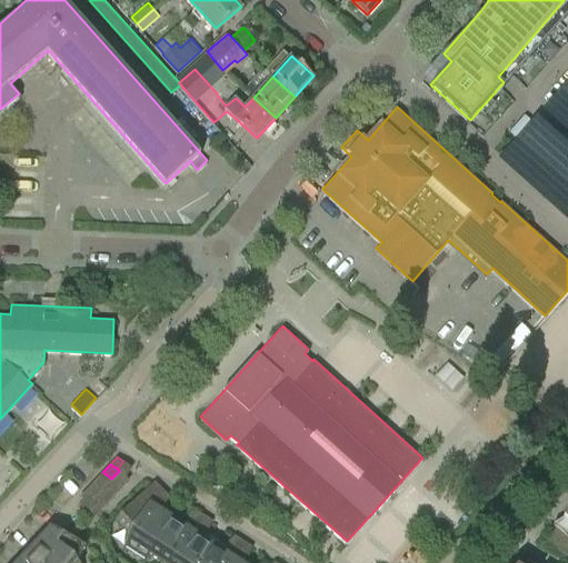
[(119,471),(111,479),(120,485),(128,476),(126,474),(119,471)]
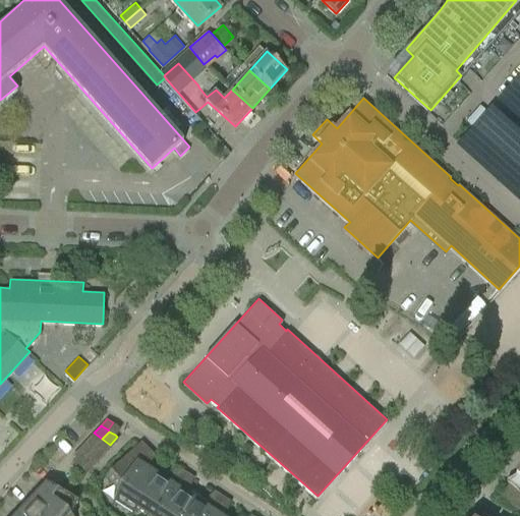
[(94,433),(87,440),(96,446),(102,439),(94,433)]
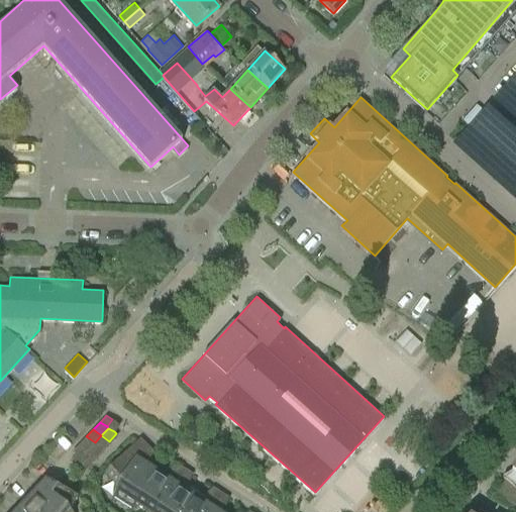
[(101,435),(95,442),(103,447),(109,441),(101,435)]
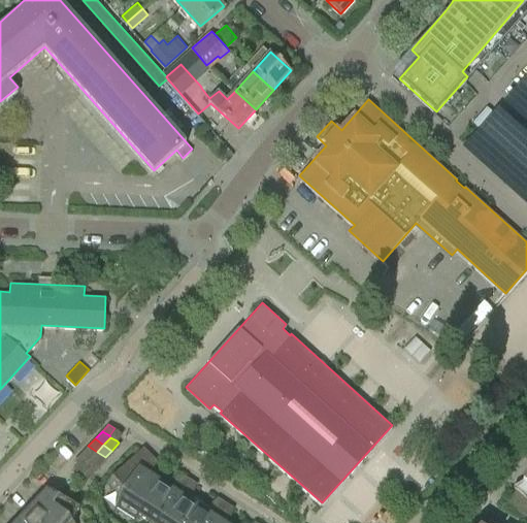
[(97,452),(88,446),(81,452),(91,458),(97,452)]
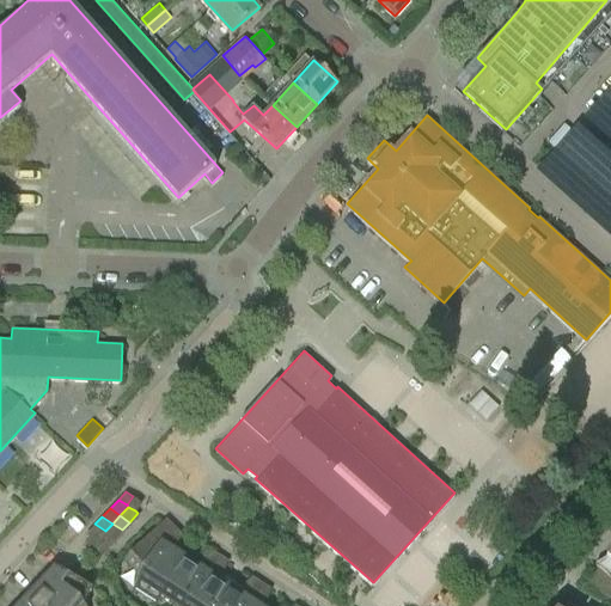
[(163,593),(187,556),(172,548),(178,530),(169,520),(129,558),(144,573),(140,577),(141,579),(136,586),(157,600),(163,593)]
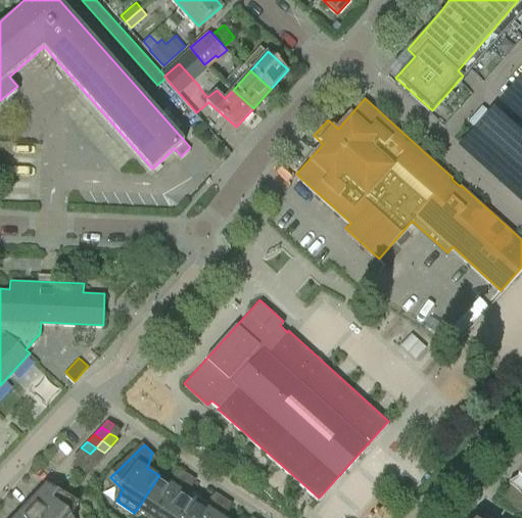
[(90,454),(81,448),(75,455),(78,458),(83,461),(90,454)]
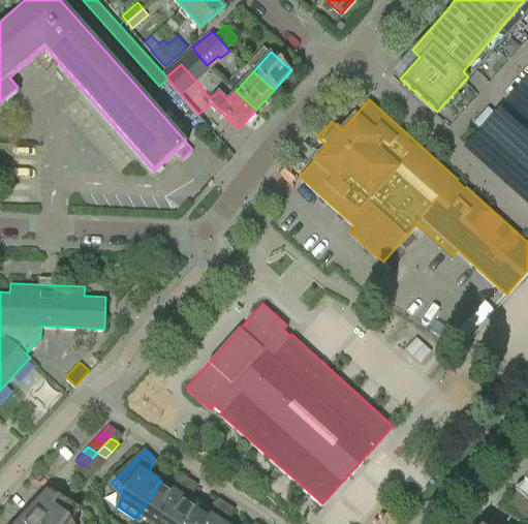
[(105,458),(97,453),(91,459),(99,465),(105,458)]
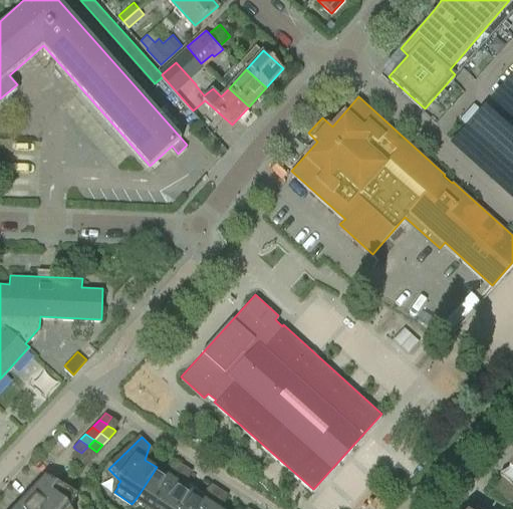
[(81,453),(83,454),(89,459),(96,452),(88,446),(81,453)]
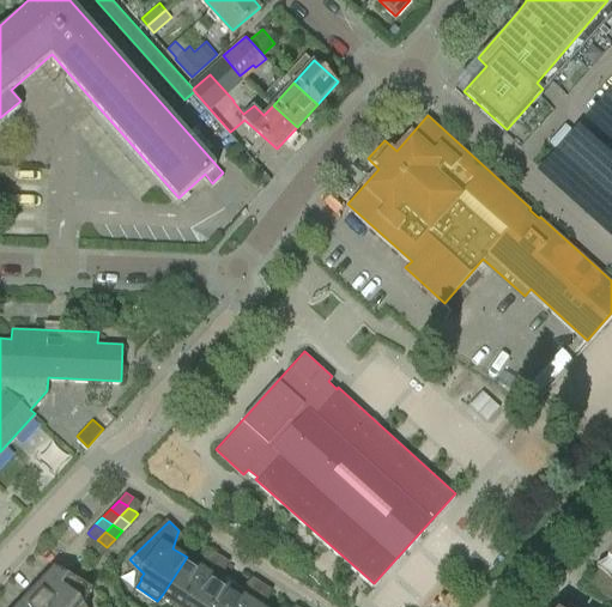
[(100,541),(97,540),(91,536),(85,545),(92,550),(100,541)]
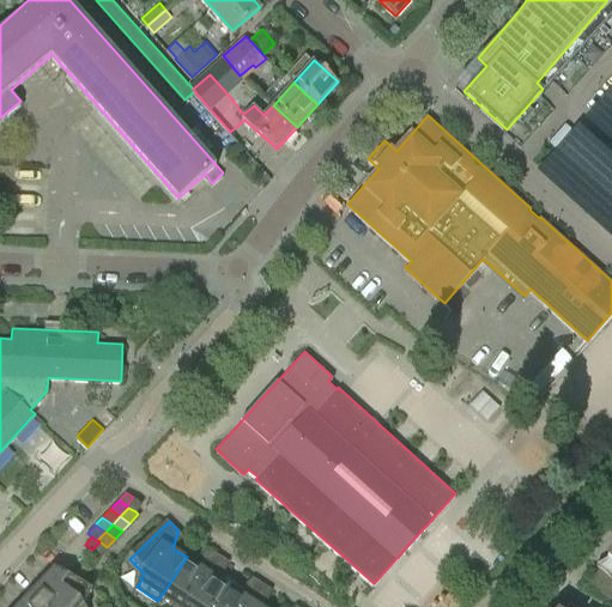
[(211,568),(219,553),(212,548),(203,558),(211,568)]
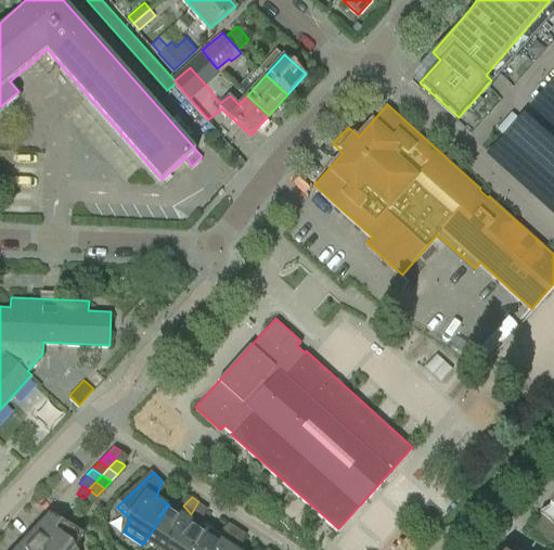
[(553,498),(542,512),(543,514),(532,527),(553,540),(553,498)]
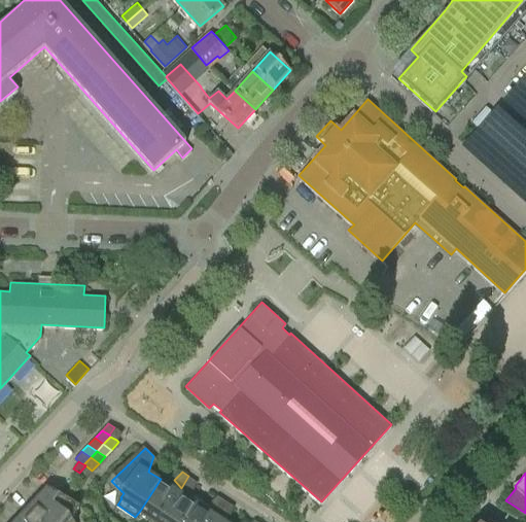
[(188,476),(181,488),(190,491),(195,480),(188,476)]
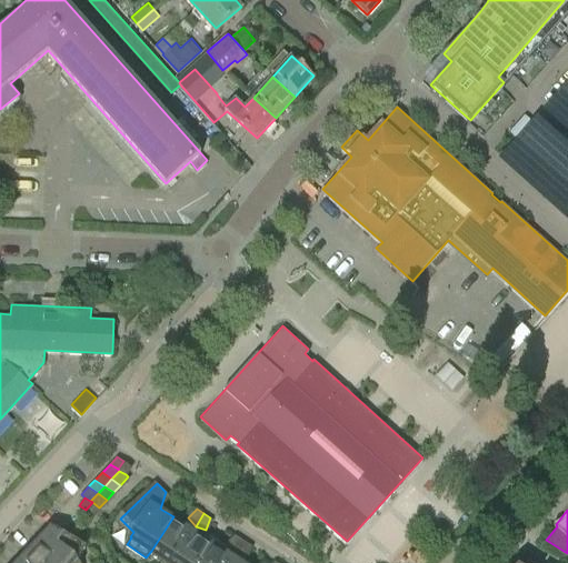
[(171,562),(193,530),(173,516),(151,551),(170,562),(171,562)]
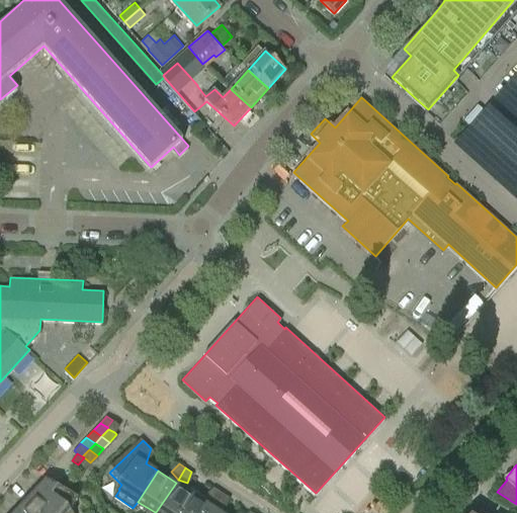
[(22,512),(70,512),(69,511),(77,498),(52,483),(22,512)]
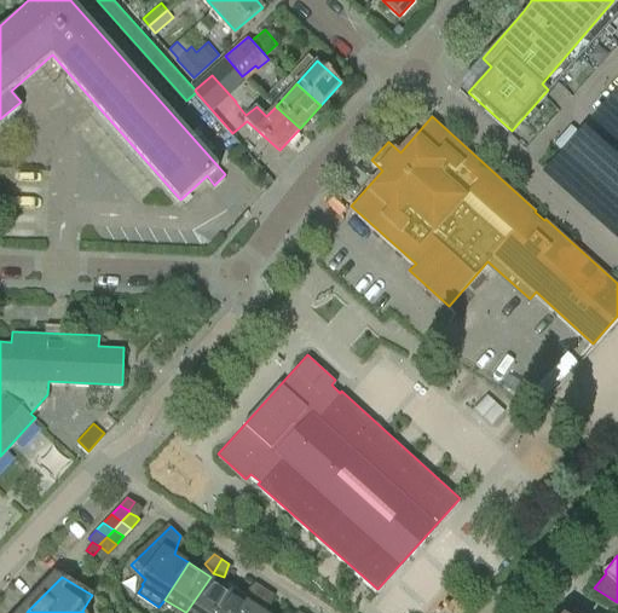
[(186,612),(218,612),(232,591),(211,577),(186,612)]
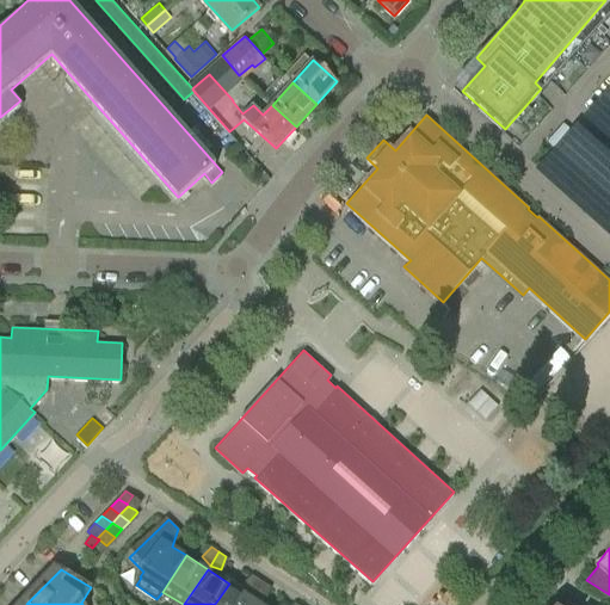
[(253,593),(262,579),(256,575),(245,585),(253,593)]
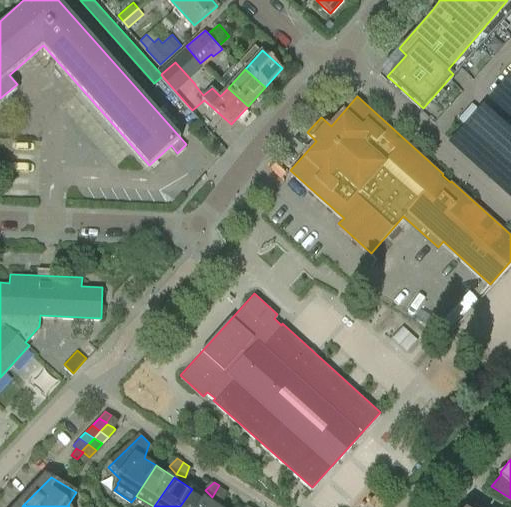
[(219,485),(212,497),(221,501),(225,489),(219,485)]
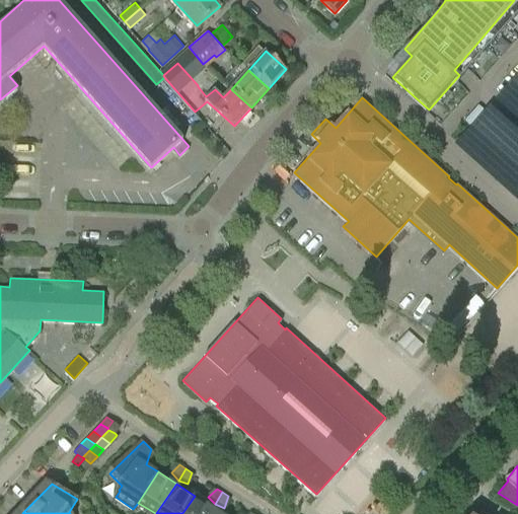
[(195,496),(182,513),(208,513),(213,508),(195,496)]
